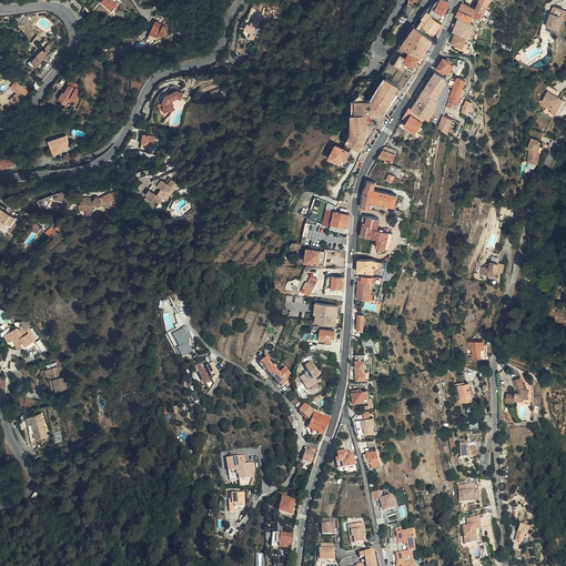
[(410,0),(406,8),(414,11),(417,0),(410,0)]
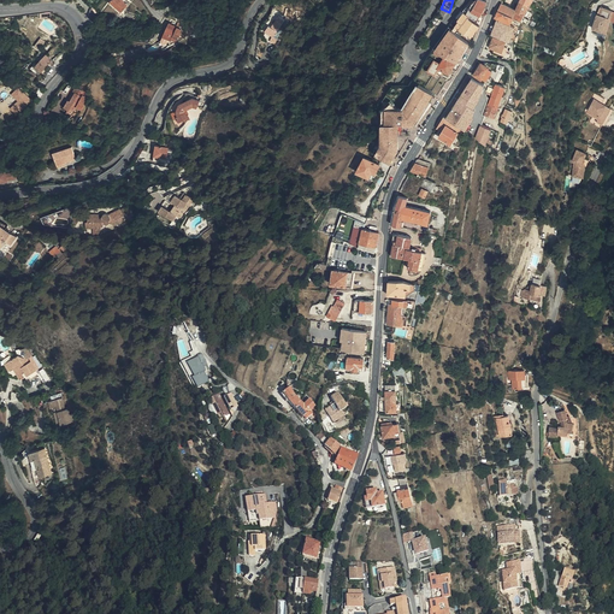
[(478,9),(483,12),(485,11),(486,4),(478,1),(471,5),(478,9)]
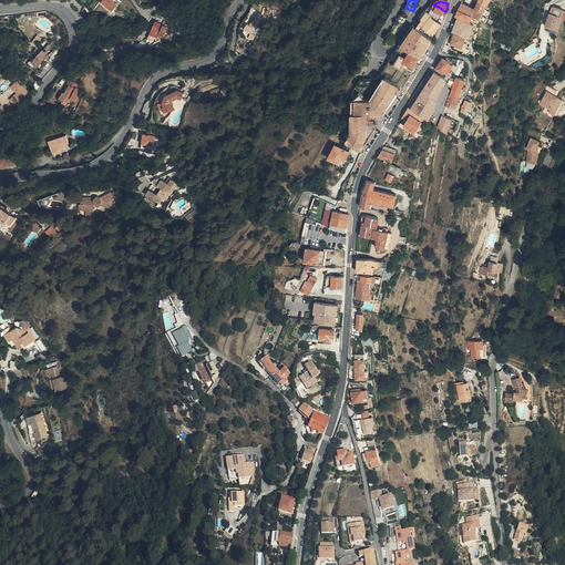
[(485,11),(486,8),(478,3),(474,11),(475,12),(472,18),(480,21),(481,19),(484,21),(489,12),(485,11)]
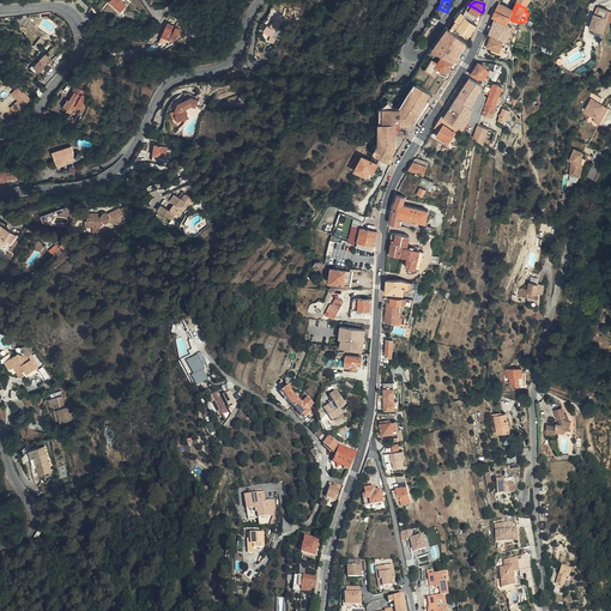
[(473,24),(481,12),(476,8),(469,5),(467,6),(460,14),(465,18),(472,23),(473,24)]
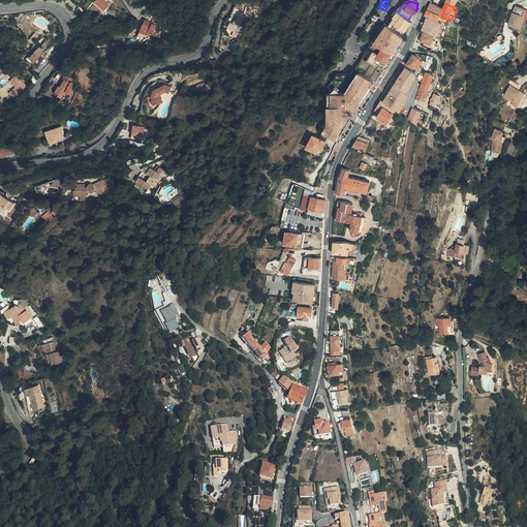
[(442,10),(430,5),(426,16),(425,17),(427,18),(426,20),(428,21),(422,32),(437,37),(442,25),(438,23),(440,17),(443,11),(442,10)]
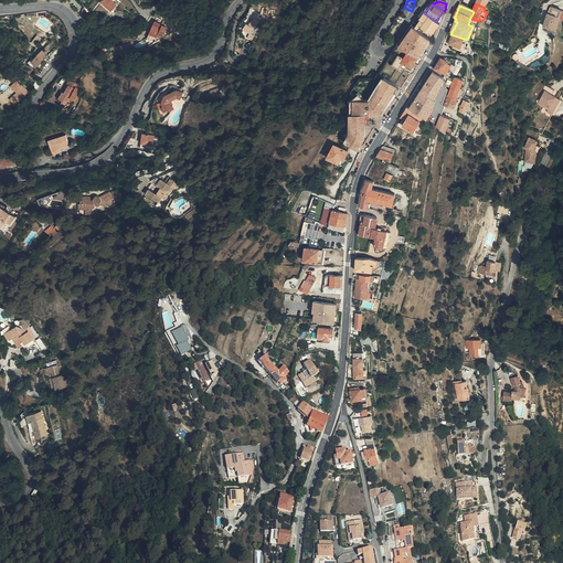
[(554,32),(561,11),(550,8),(548,14),(546,14),(542,28),(554,32)]
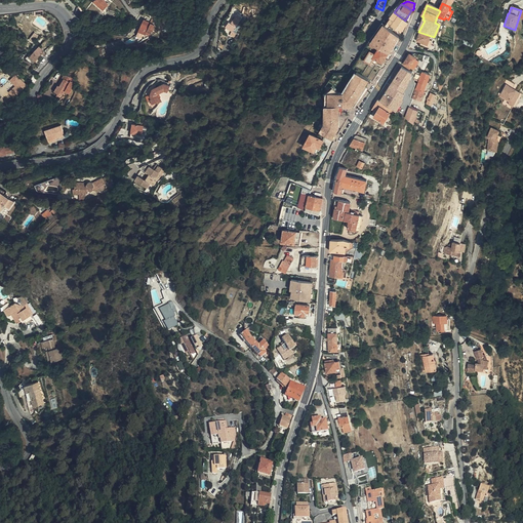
[(386,26),(390,29),(391,27),(395,30),(403,21),(398,16),(398,15),(394,12),(389,19),(390,21),(386,26)]
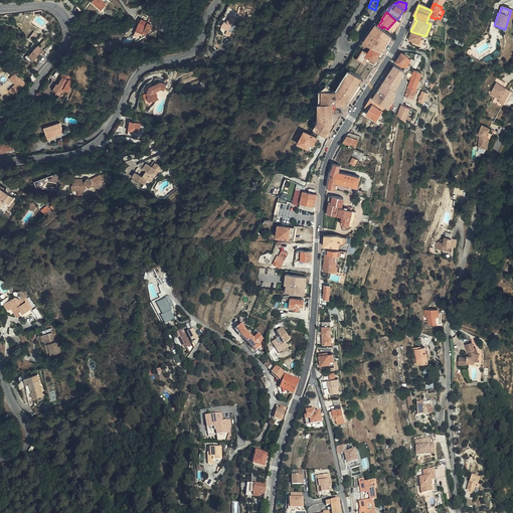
[(218,27),(225,31),(234,17),(229,14),(223,24),(221,23),(218,27)]
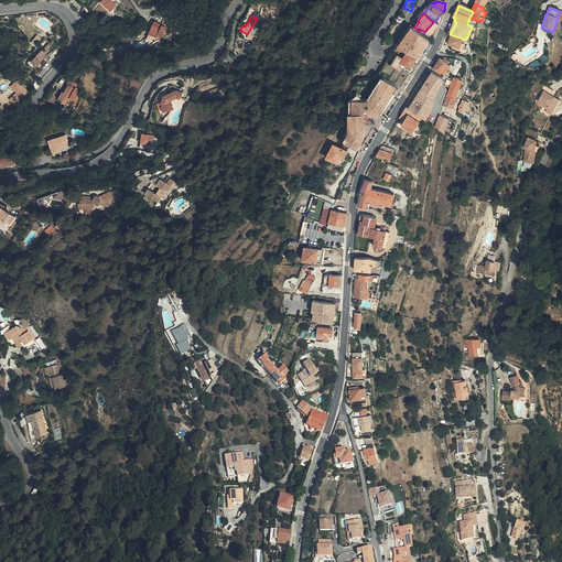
[(160,25),(155,23),(153,22),(148,34),(152,38),(154,39),(155,38),(159,40),(162,34),(164,31),(163,31),(164,28),(161,26),(160,25)]
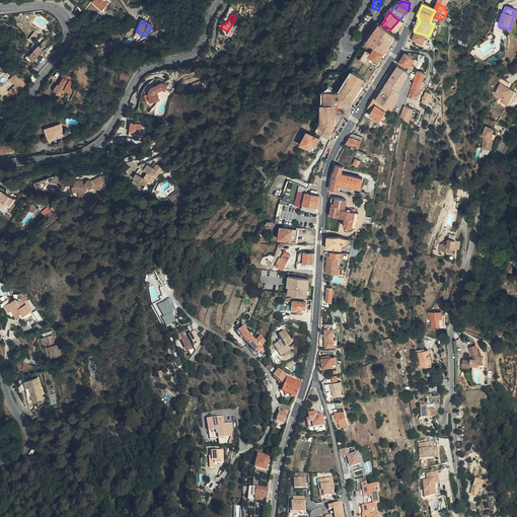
[(390,29),(395,33),(402,23),(398,20),(390,29)]
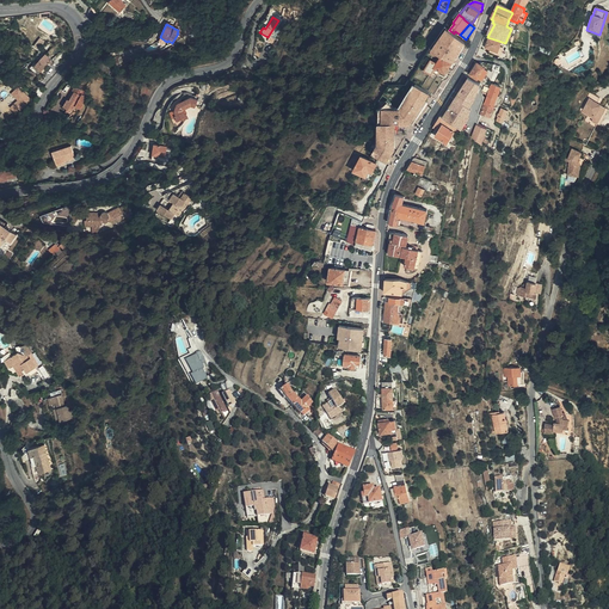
[(451,36),(454,34),(449,30),(448,32),(443,29),(428,51),(434,55),(438,57),(451,65),(463,44),(451,36)]
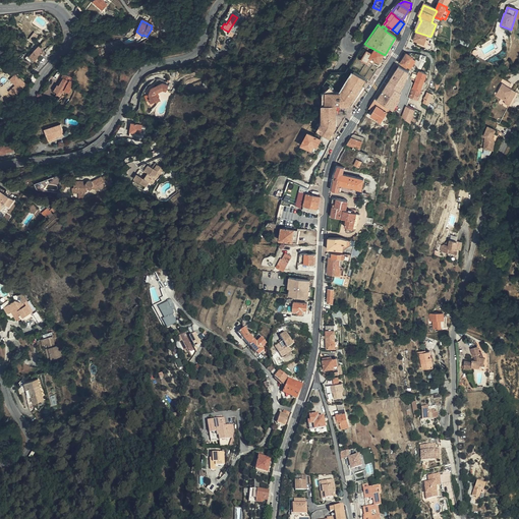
[(34,34),(27,41),(32,44),(38,37),(34,34)]
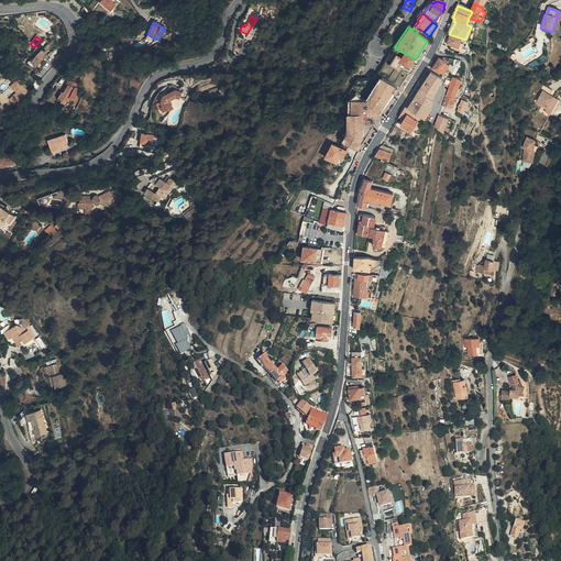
[(447,45),(450,46),(458,50),(460,44),(460,41),(450,37),(447,45)]
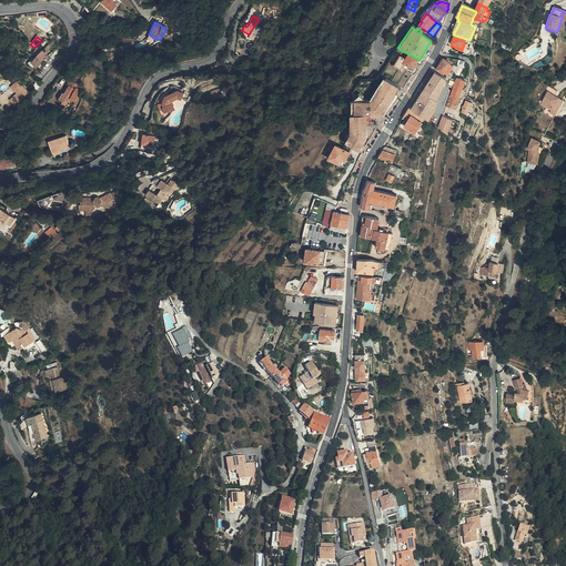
[(168,44),(170,41),(167,40),(162,47),(159,48),(159,50),(162,49),(163,50),(164,48),(167,49),(169,44),(168,44)]
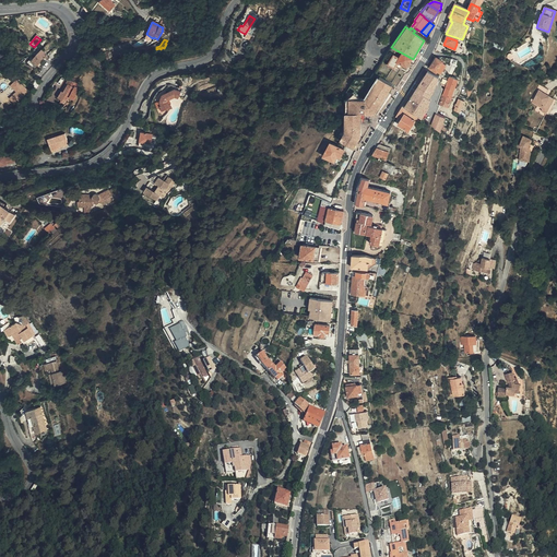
[(35,69),(43,60),(45,62),(50,56),(43,48),(35,57),(31,60),(33,62),(31,64),(35,69)]
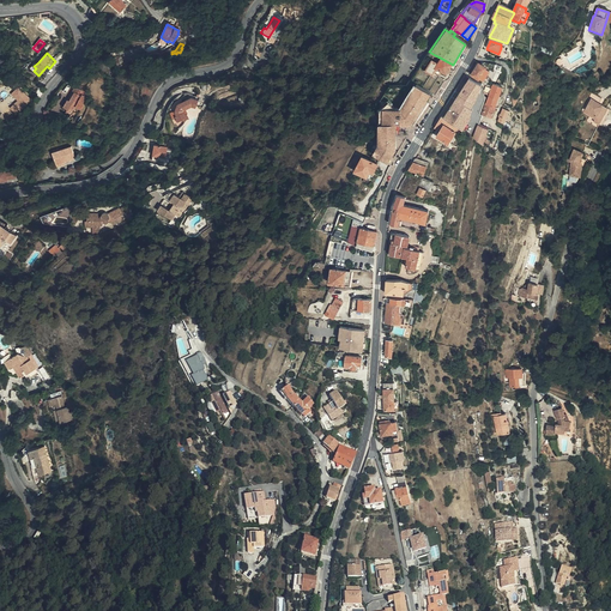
[(433,74),(437,77),(439,74),(442,77),(443,76),(445,77),(452,66),(441,60),(436,67),(431,64),(427,71),(433,74)]
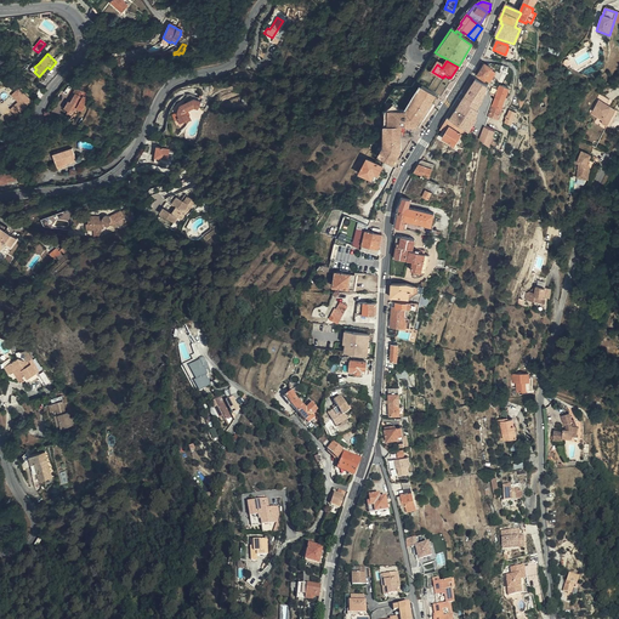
[(494,69),(483,62),(475,74),(488,81),(494,69)]
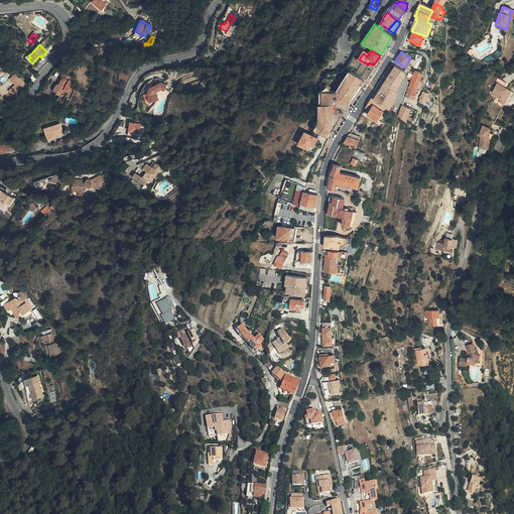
[(419,66),(421,57),(417,56),(415,60),(416,61),(413,71),(422,74),(424,68),(419,66)]
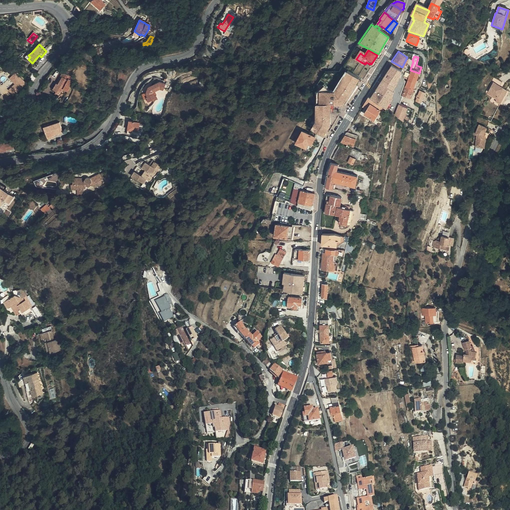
[(393,88),(402,68),(390,63),(369,97),(386,107),(393,95),(393,88)]
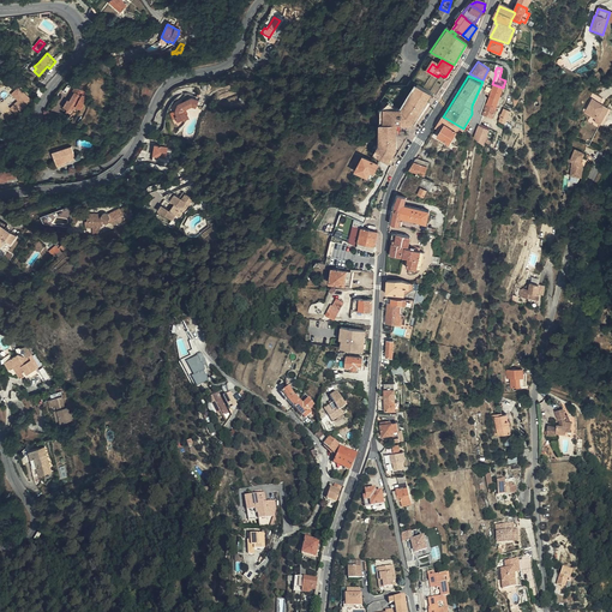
[(148,99),(151,81),(145,79),(141,96),(143,97),(143,101),(143,105),(145,105),(147,97),(148,99)]
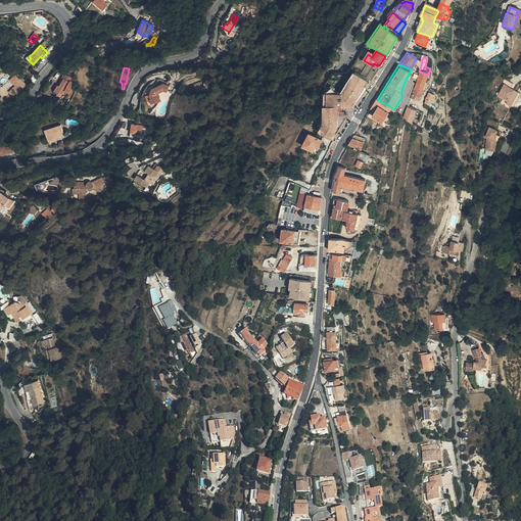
[(352,108),(367,83),(360,77),(348,70),(346,75),(337,75),(331,76),(324,88),(324,127),(320,134),(329,139),(332,141),(333,139),(339,130),(339,108),(352,108)]
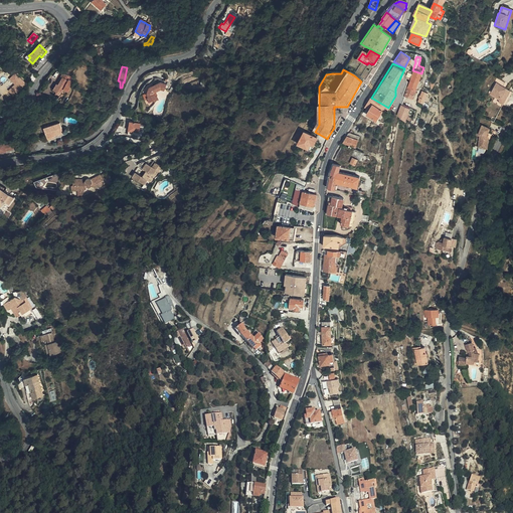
[(25,86),(14,73),(8,79),(14,86),(8,92),(13,97),(25,86)]
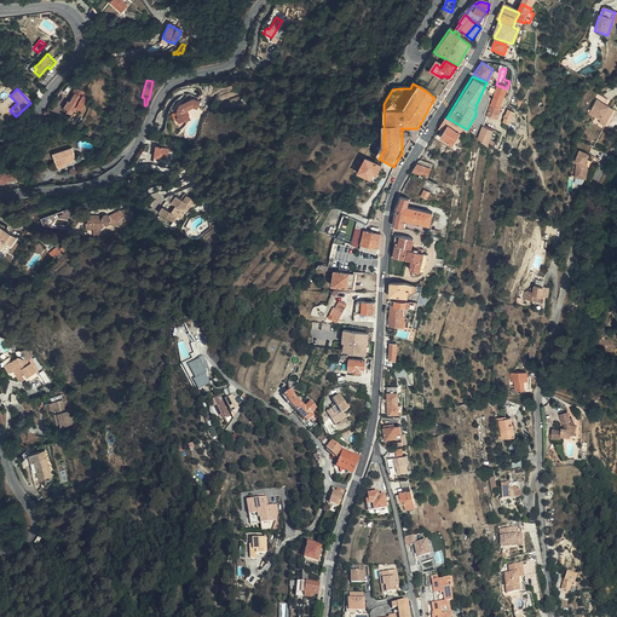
[(506,92),(499,88),(495,98),(503,102),(506,92)]
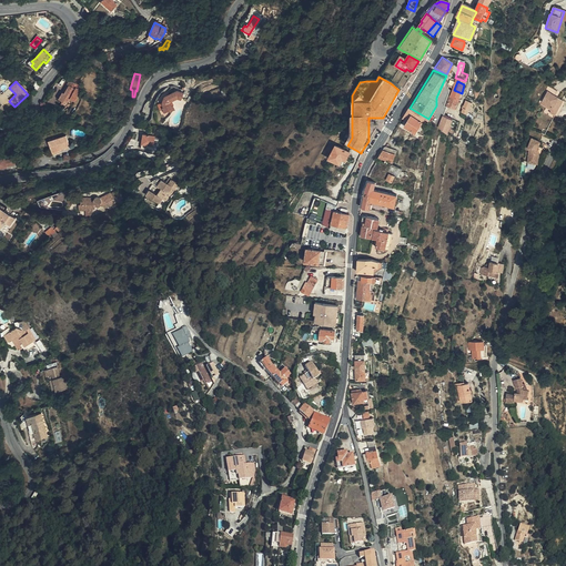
[(69,99),(77,87),(69,82),(68,86),(69,87),(67,91),(63,98),(61,97),(59,101),(62,102),(61,104),(64,107),(67,103),(69,104),(71,100),(69,99)]
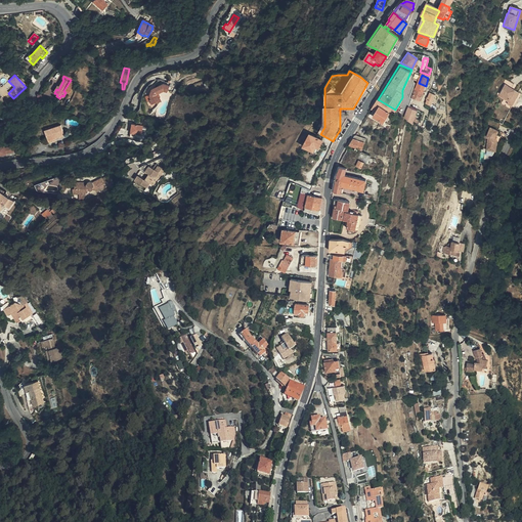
[(150,89),(147,94),(149,98),(148,98),(149,99),(150,103),(156,102),(156,103),(160,101),(158,97),(157,97),(156,94),(163,91),(166,92),(168,87),(168,86),(163,84),(160,85),(150,89)]
